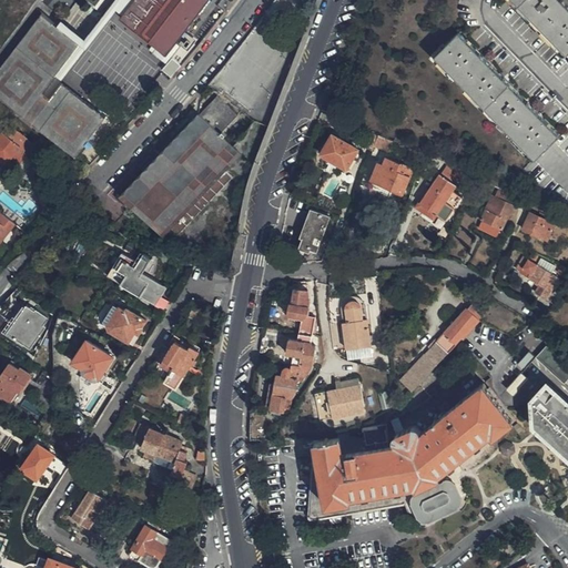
[(99,0),(92,9),(81,0),(43,0),(0,52),(0,101),(87,169),(178,73),(233,0),(99,0)]
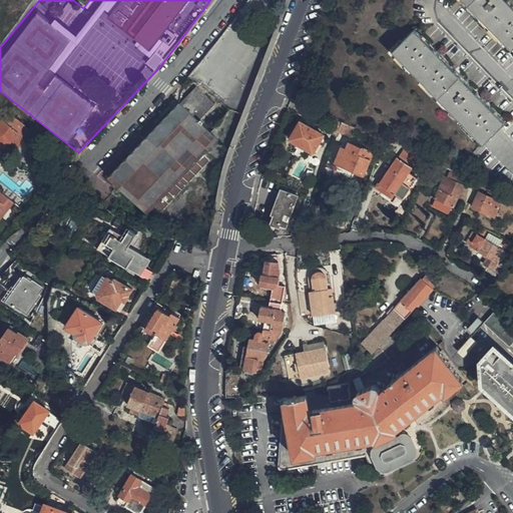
[(512,47),(512,6),(506,0),(463,0),(511,49),(512,47)]
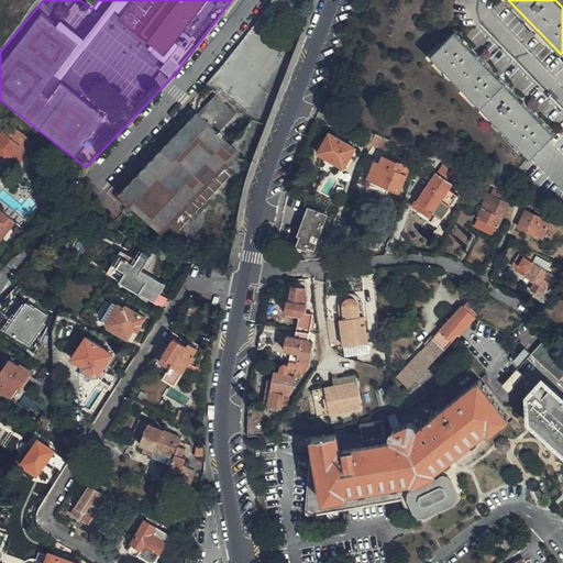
[(553,134),(455,33),(432,56),(530,156),(553,134)]
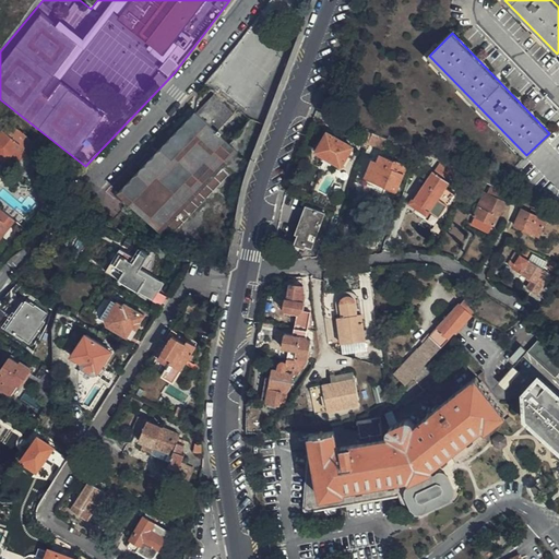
[(159,227),(214,173),(237,149),(217,130),(235,113),(215,93),(198,110),(195,108),(119,188),(159,227)]
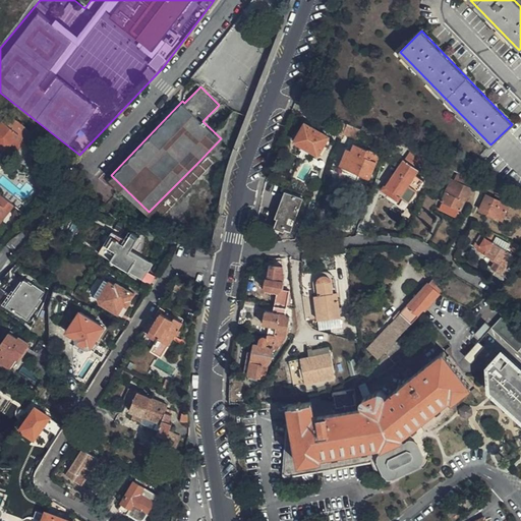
[(18,124),(7,114),(0,123),(0,149),(4,152),(9,146),(16,152),(31,134),(18,124)]
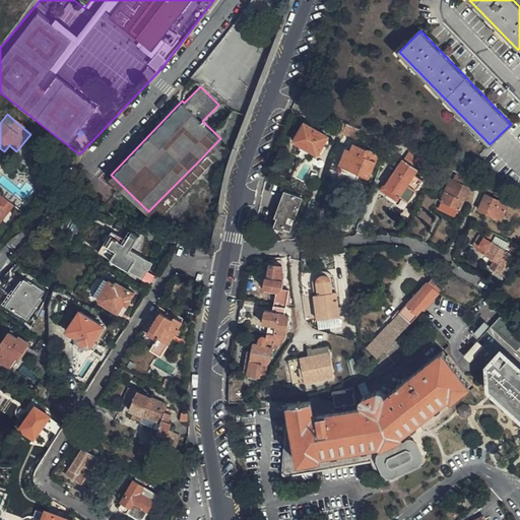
[(315,153),(325,136),(304,123),(294,140),(315,153)]
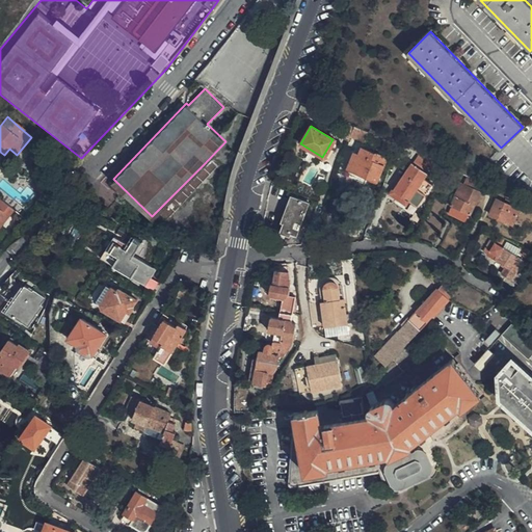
[(347,140),(352,128),(345,126),(341,138),(347,140)]
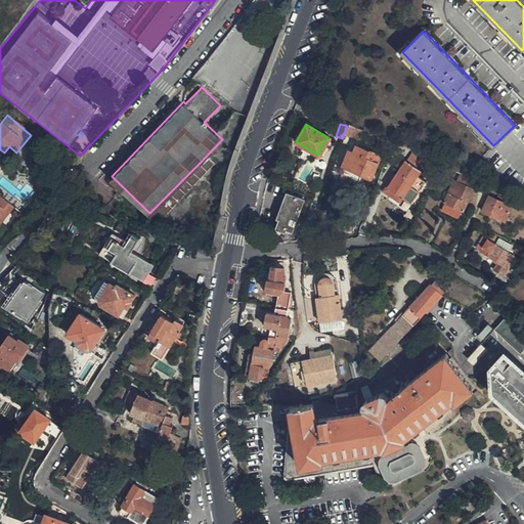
[(369,180),(381,155),(369,149),(369,150),(355,144),(352,150),(348,149),(340,166),(359,174),(358,176),(369,180)]
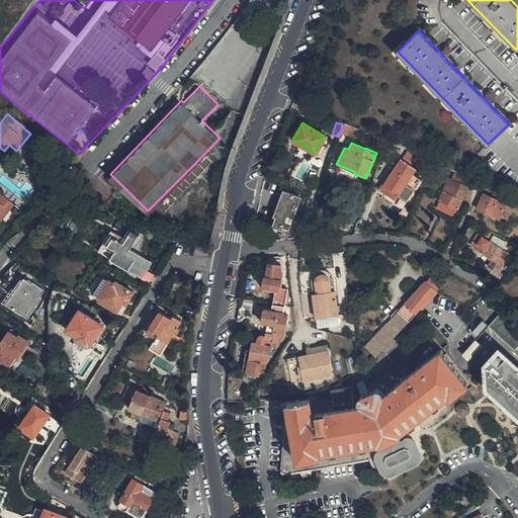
[(419,181),(411,175),(414,171),(401,161),(390,175),(387,174),(376,190),(393,202),(398,195),(405,200),(419,181)]
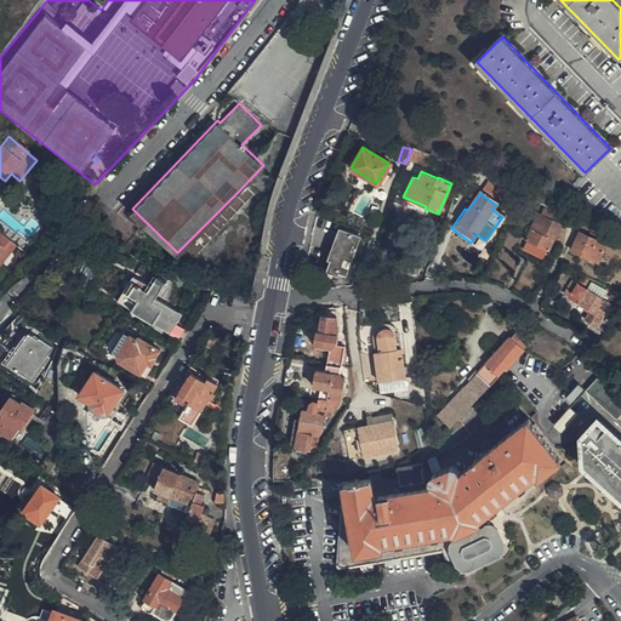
[(43,211),(55,220),(60,211),(57,201),(49,203),(43,211)]
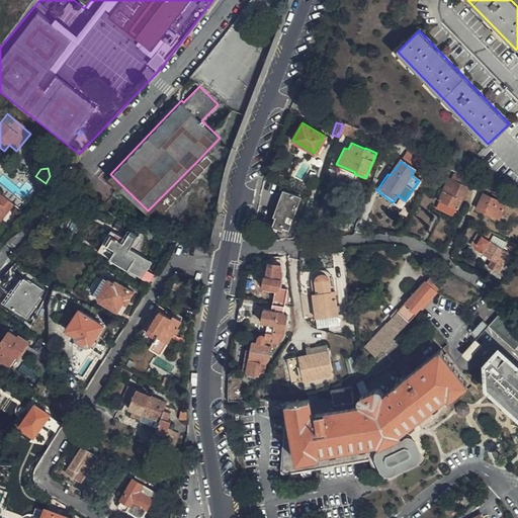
[(456,209),(466,188),(447,179),(437,200),(456,209)]
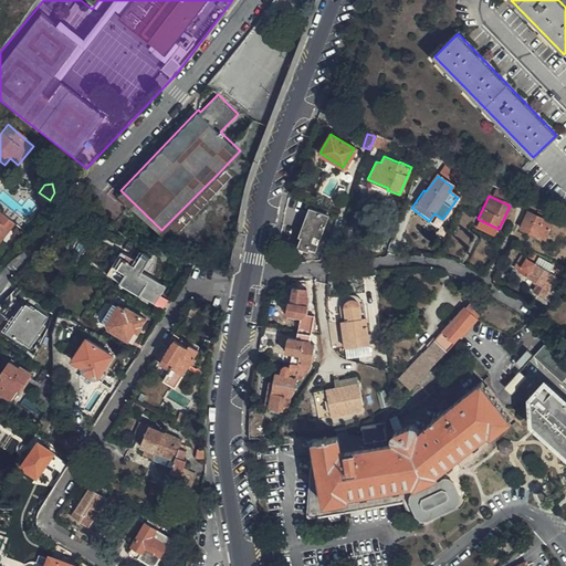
[(314,250),(327,215),(307,208),(300,229),(303,230),(296,247),(300,249),(308,251),(310,249),(314,250)]
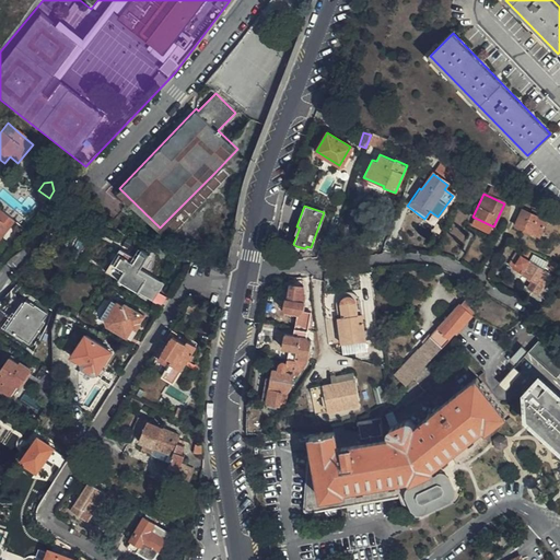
[(539,236),(546,219),(523,209),(515,226),(539,236)]
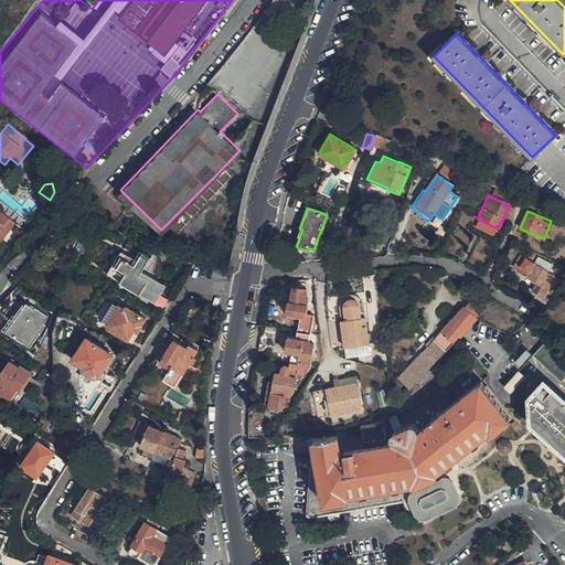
[(0,240),(13,223),(12,222),(8,219),(0,212),(0,240)]
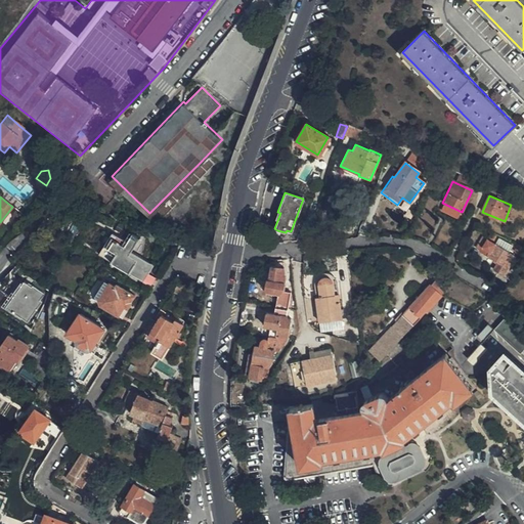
[(24,216),(15,210),(14,211),(13,216),(13,220),(13,222),(16,225),(24,216)]
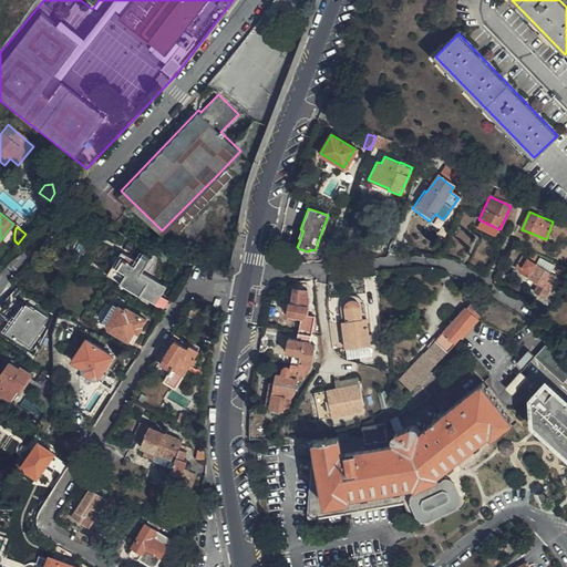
[(145,287),(148,281),(140,276),(150,257),(142,253),(134,265),(124,259),(117,270),(125,275),(120,285),(138,297),(140,296),(154,306),(160,297),(145,287)]
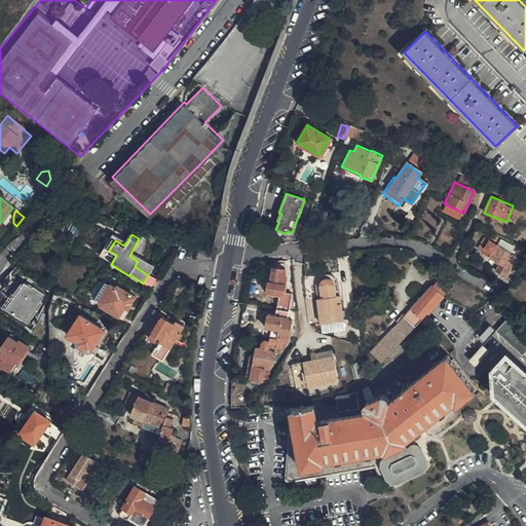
[(520,256),(495,242),(485,236),(482,242),(476,254),(480,256),(479,258),(496,268),(492,276),(508,286),(511,280),(518,266),(515,264),(520,256)]
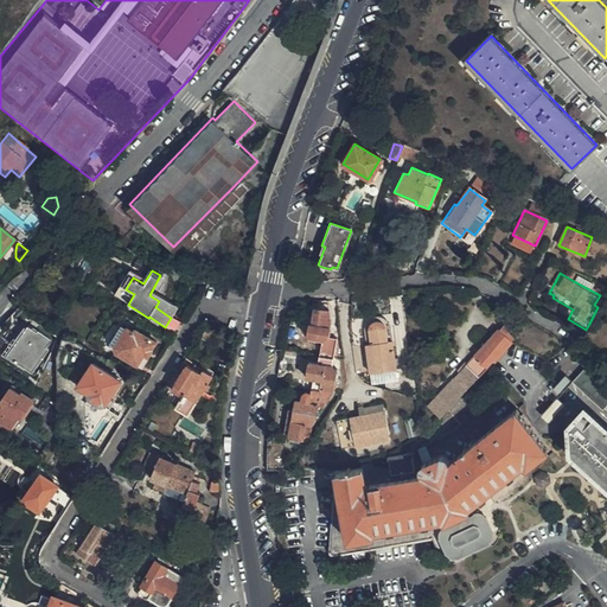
[(174,312),(159,301),(155,307),(171,318),(174,312)]
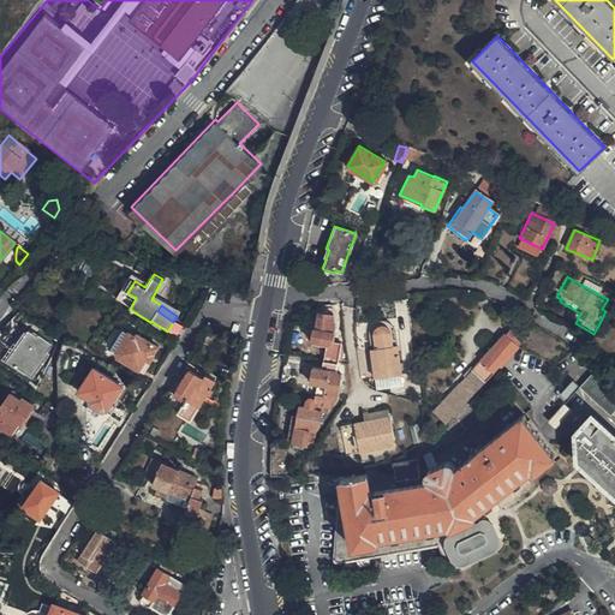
[(324,346),(323,359),(336,362),(339,353),(339,342),(332,341),(334,327),(330,314),(317,311),(315,320),(314,320),(311,330),(310,339),(311,340),(311,344),(324,346)]
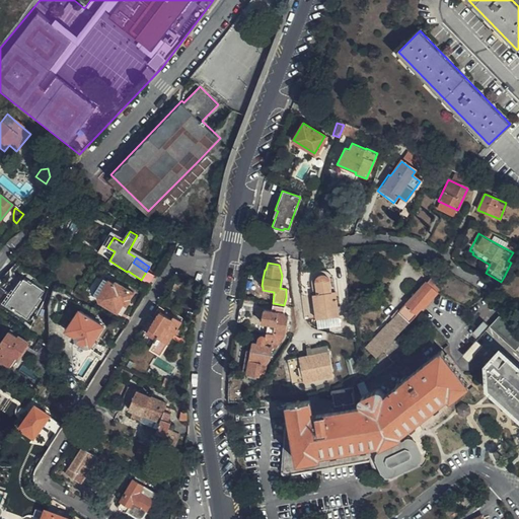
[(19,274),(0,299),(0,300),(20,315),(40,289),(19,274)]
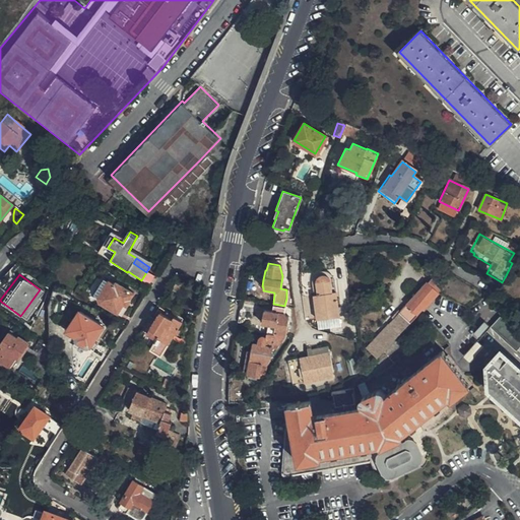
[(337,318),(335,301),(331,301),(330,295),(328,284),(328,280),(325,276),(323,275),(321,275),(318,276),(314,280),(314,283),(316,296),(312,298),(315,322),(337,318)]
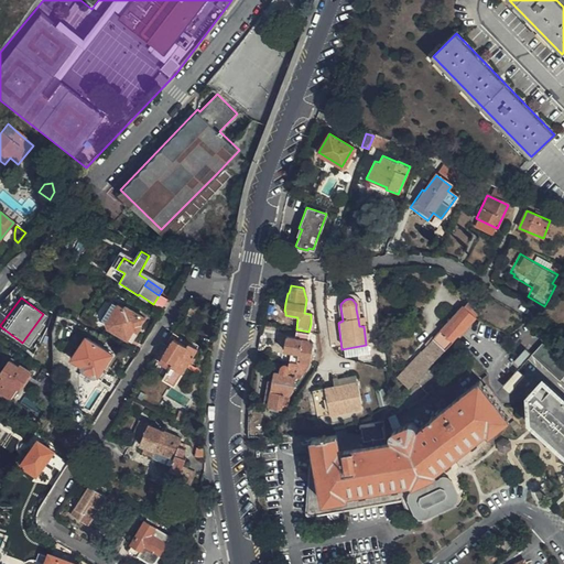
[(433,362),(476,317),(479,314),(474,310),(475,307),(462,301),(456,308),(454,308),(451,312),(452,313),(393,376),(408,389),(416,380),(433,362)]
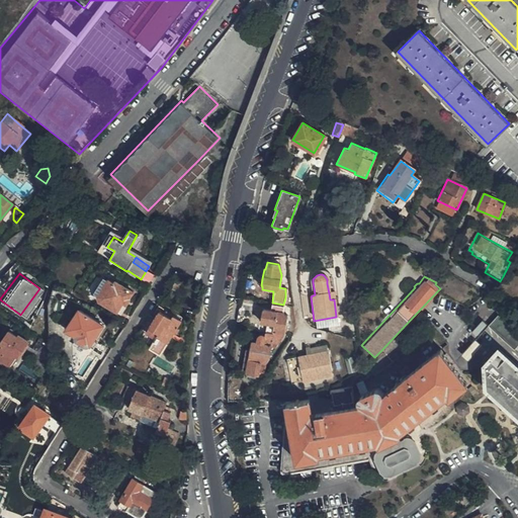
[(128,300),(127,298),(132,292),(123,286),(115,281),(113,283),(103,277),(92,292),(97,295),(98,299),(99,301),(112,310),(118,314),(119,314),(127,301),(128,300)]
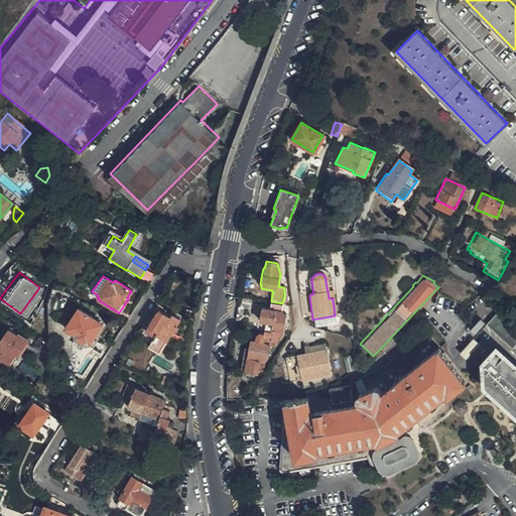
[(254,311),(256,301),(247,299),(246,302),(241,301),(240,308),(254,311)]
